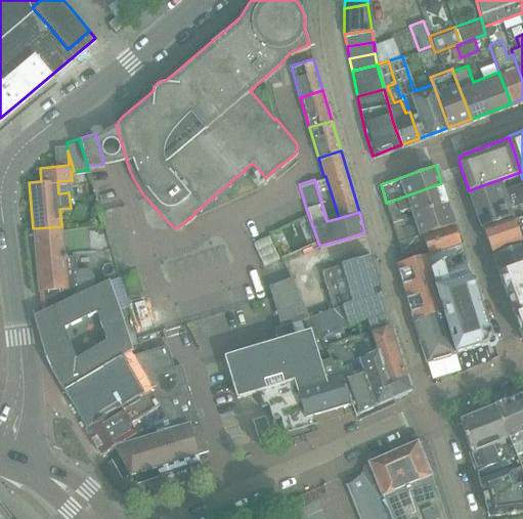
[(500,179),(469,190),(475,209),(522,190),(522,180),(522,179),(504,186),(500,179)]
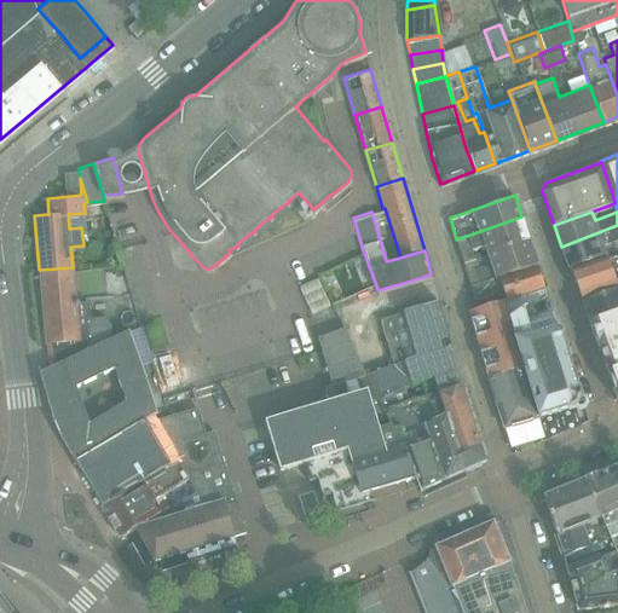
[(529,237),(521,217),(484,230),(490,250),(529,237)]
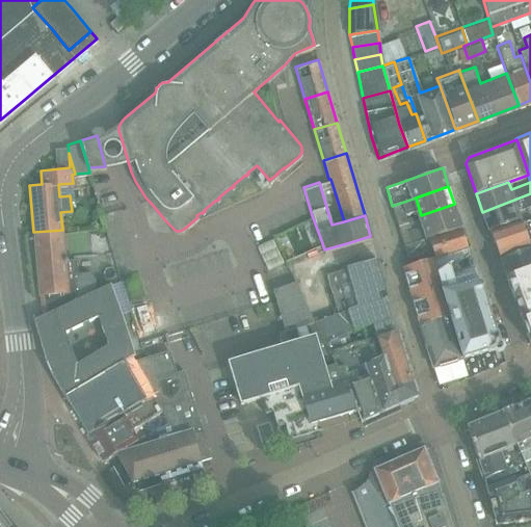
[(489,229),(521,218),(522,218),(518,208),(530,203),(530,193),(482,212),(487,228),(489,227),(489,229)]
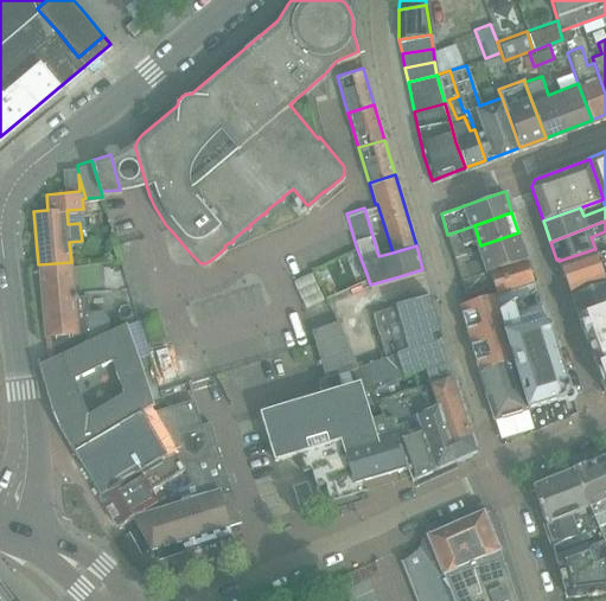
[(474,225),(447,235),(460,276),(488,267),(480,245),(474,225)]
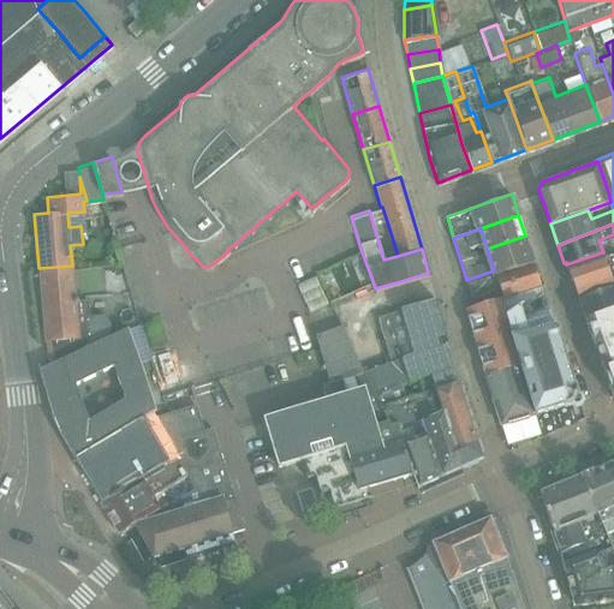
[(494,270),(532,258),(525,236),(487,249),(494,270)]
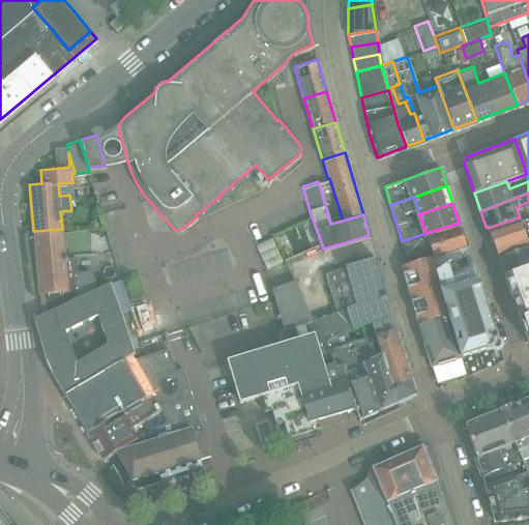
[(519,217),(488,228),(498,256),(528,245),(528,220),(521,224),(519,217)]
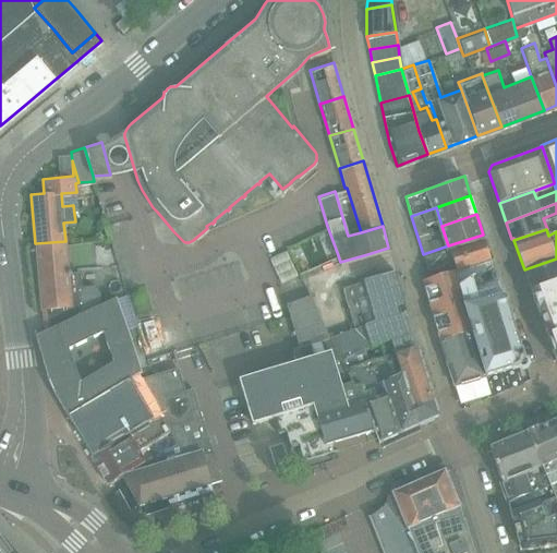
[(488,255),(483,235),(448,245),(423,254),(428,272),(451,264),(452,267),(457,266),(475,260),(488,255)]
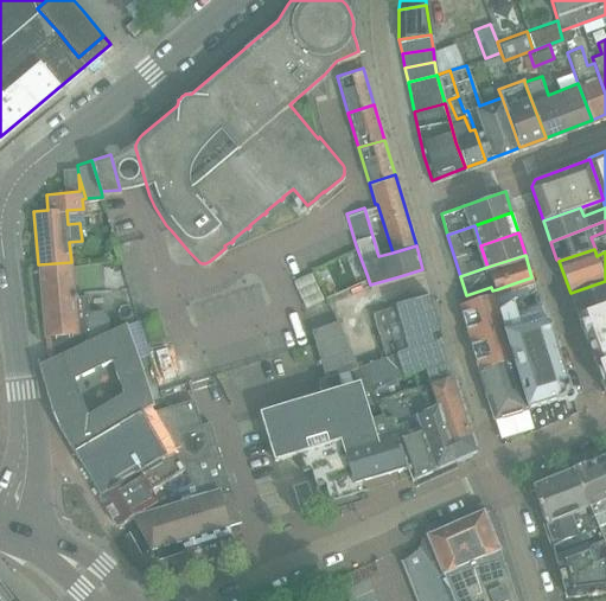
[(319,295),(338,288),(327,261),(308,268),(319,295)]
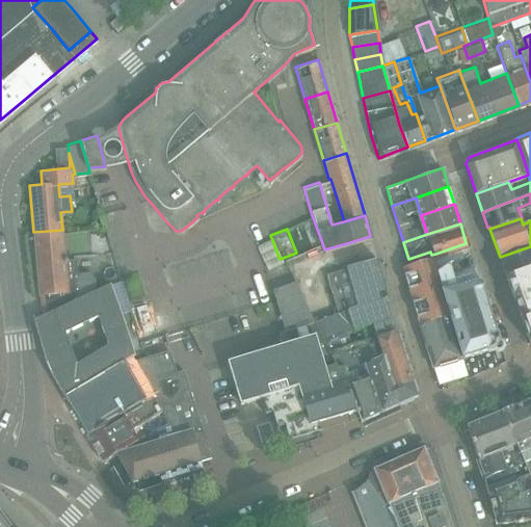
[(41,314),(80,295),(96,288),(96,277),(93,272),(88,269),(77,270),(75,258),(65,258),(62,230),(33,232),(40,291),(38,291),(41,314)]
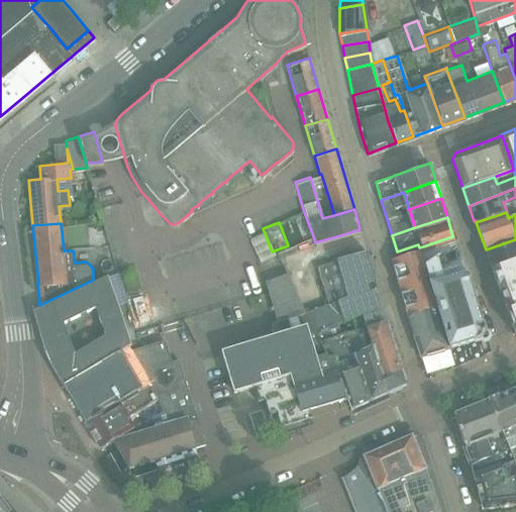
[(429,283),(436,307),(450,345),(474,338),(474,339),(485,335),(482,324),(481,324),(470,288),(471,288),(466,272),(465,272),(460,259),(438,265),(436,257),(454,244),(453,239),(454,239),(453,238),(452,236),(440,240),(423,246),(419,247),(428,279),(429,283)]
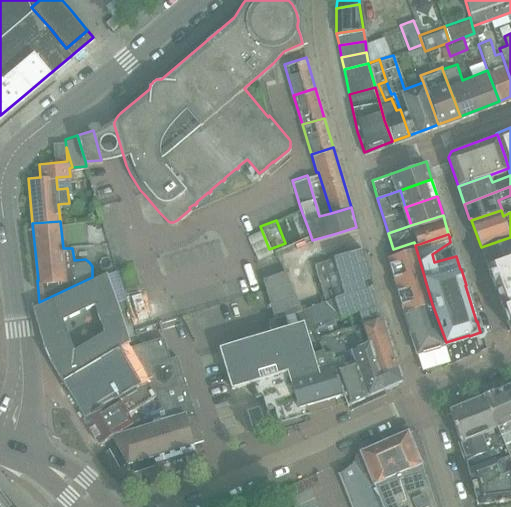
[(510,237),(481,247),(487,264),(510,255),(510,237)]
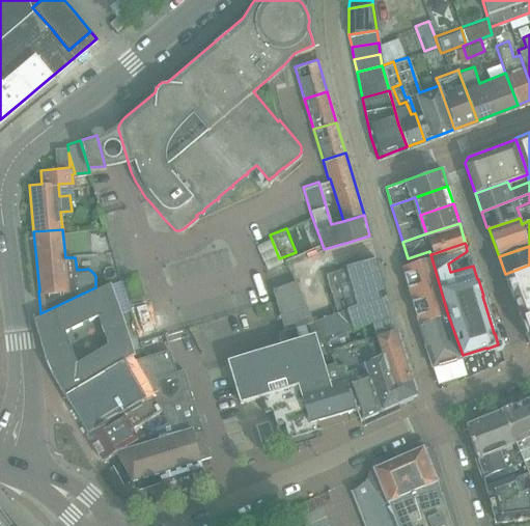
[(440,286),(430,254),(409,263),(400,265),(410,296),(440,286)]
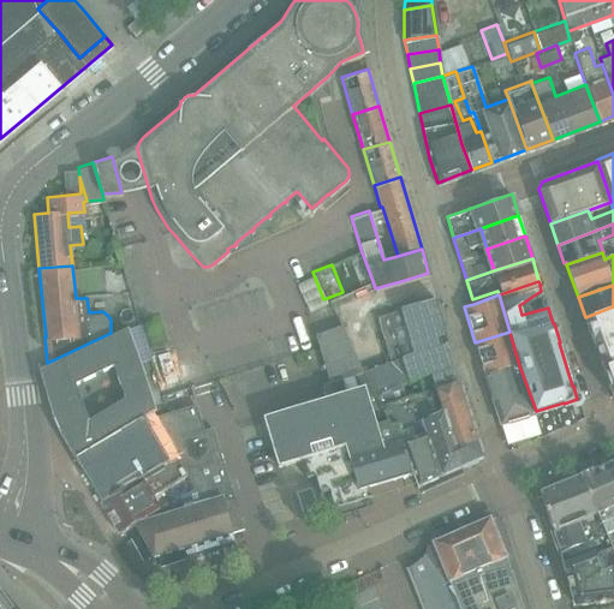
[(447,341),(435,297),(377,314),(392,359),(446,342),(447,341)]
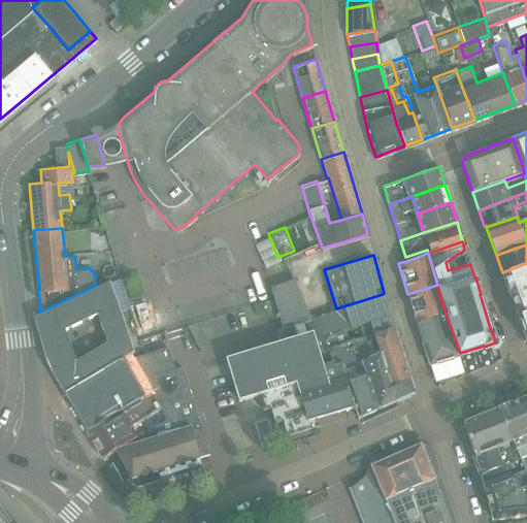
[(526,339),(526,263),(502,272),(526,340),(526,339)]
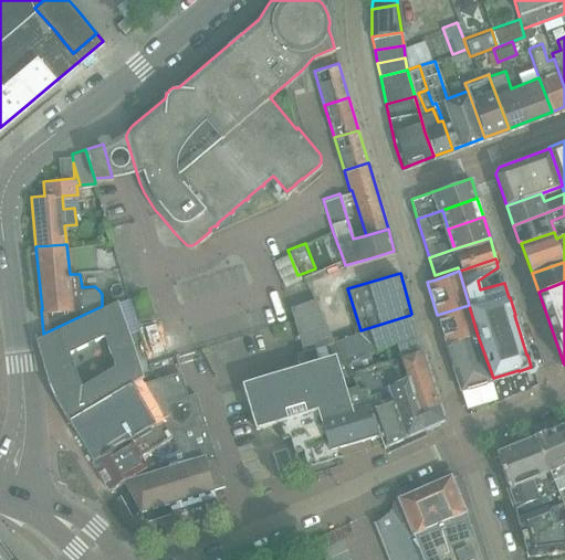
[(379,433),(361,389),(354,391),(343,360),(334,340),(314,297),(290,306),(303,350),(293,354),(296,365),(311,410),(276,420),(281,436),(289,433),(294,450),(302,447),(307,463),(325,457),(322,450),(379,433)]
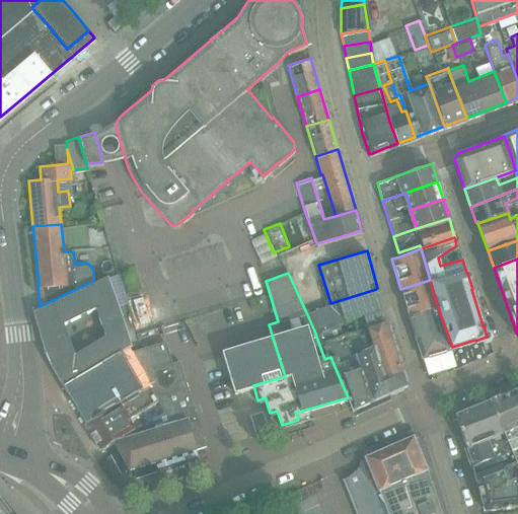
[(93,281),(78,288),(40,306),(34,309),(33,309),(45,351),(49,361),(63,384),(101,361),(116,353),(131,344),(107,275),(93,281)]
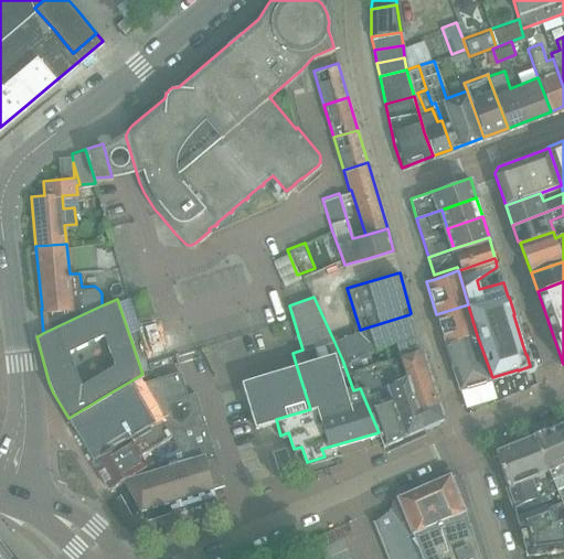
[(477,335),(469,309),(468,304),(436,314),(447,346),(477,335)]
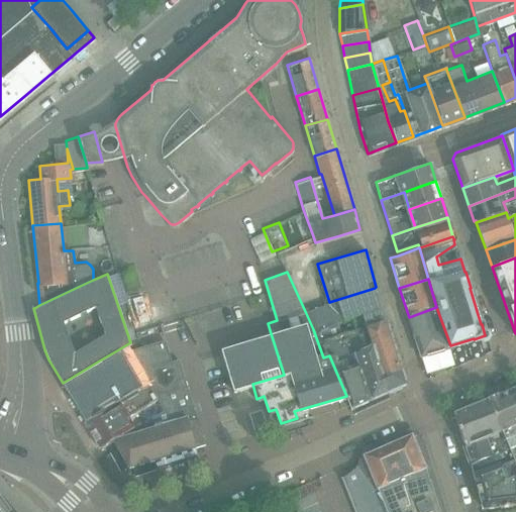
[(305,311),(313,329),(342,316),(342,317),(356,313),(360,325),(362,329),(366,327),(386,391),(404,383),(375,288),(329,302),(305,311)]
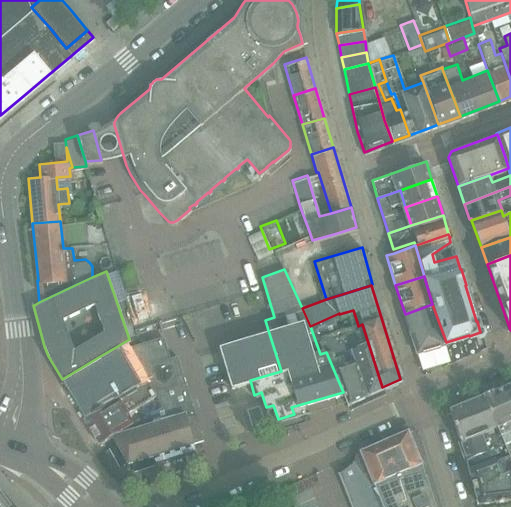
[(416,351),(446,342),(432,304),(405,314),(416,351)]
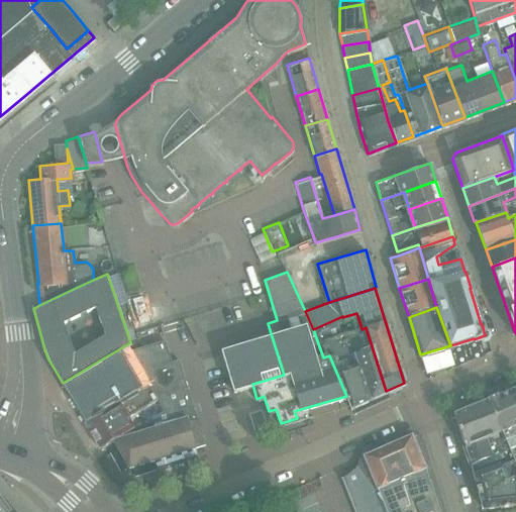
[(329,355),(346,396),(350,407),(386,391),(366,327),(362,329),(360,325),(353,327),(356,338),(351,339),(347,329),(341,331),(338,320),(343,319),(342,317),(342,316),(313,329),(323,357),(329,355)]
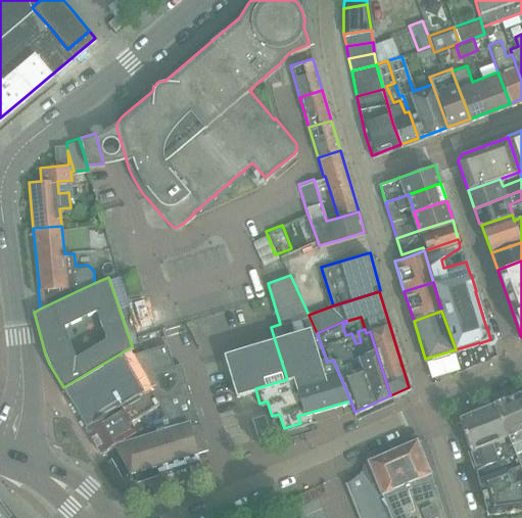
[(287,379),(274,337),(223,352),(236,394),(255,388),(287,379)]
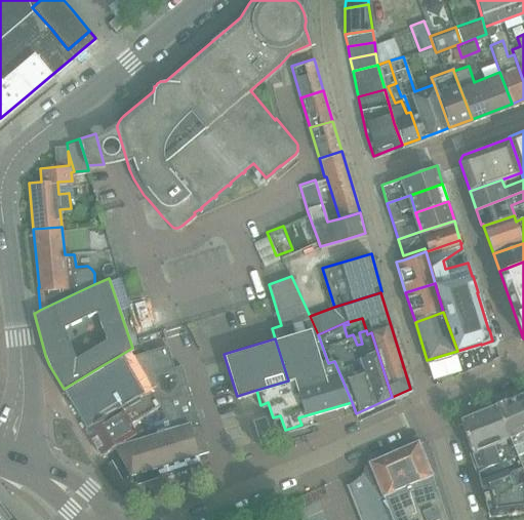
[(156,465),(158,471),(196,456),(195,452),(207,449),(180,362),(173,365),(166,343),(147,349),(132,353),(146,375),(144,376),(152,389),(160,403),(166,414),(137,432),(137,431),(114,444),(115,445),(130,473),(156,465)]
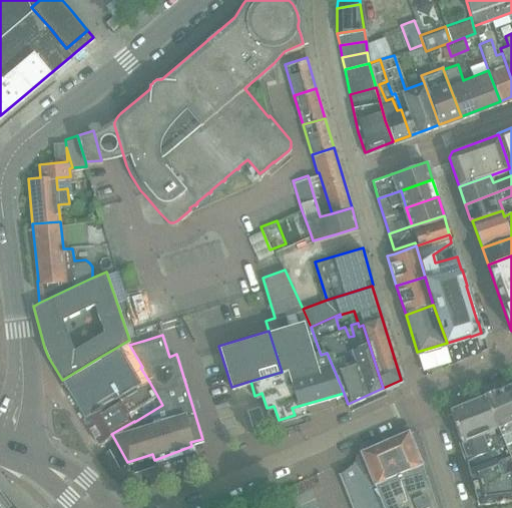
[(117,353),(114,349),(100,357),(62,380),(84,418),(118,397),(135,387),(128,374),(140,368),(142,367),(129,345),(128,345),(129,347),(117,353)]
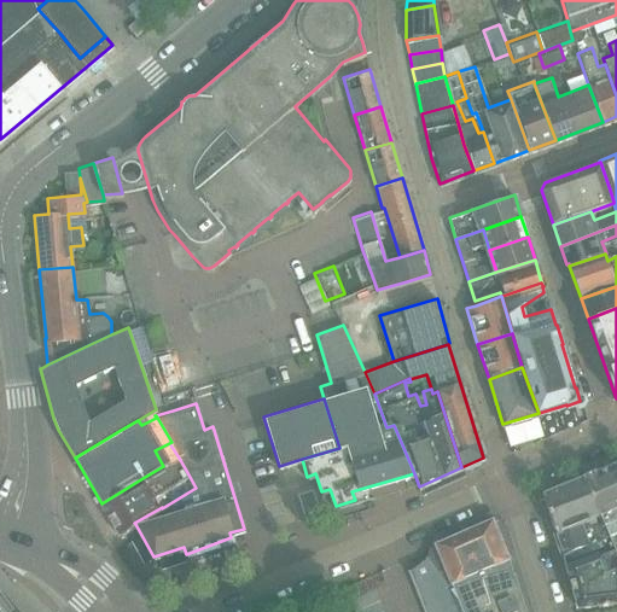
[(118,534),(135,524),(134,523),(162,507),(153,496),(188,474),(179,458),(163,466),(143,478),(102,503),(118,534)]
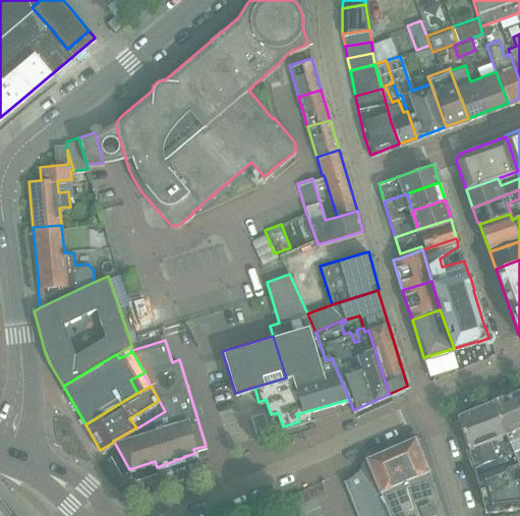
[(519,475),(519,399),(516,391),(493,401),(514,455),(516,460),(519,468),(517,469),(519,476),(519,475)]
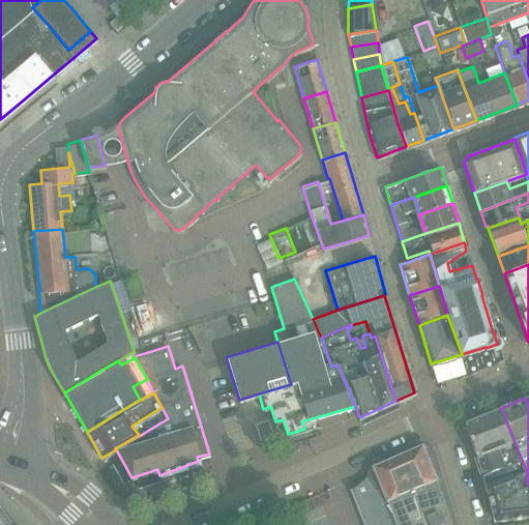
[(487,414),(507,469),(516,466),(518,471),(525,468),(523,463),(501,408),(487,414)]
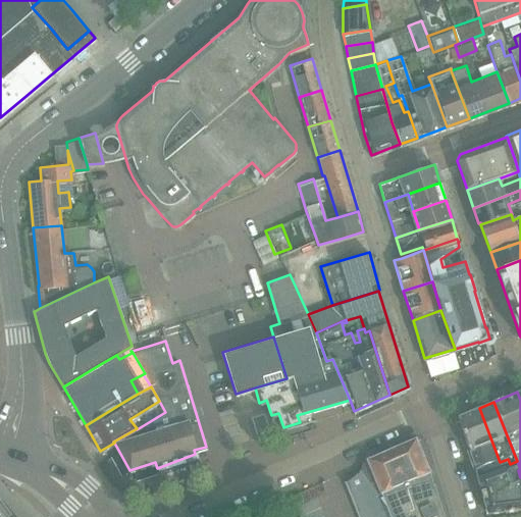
[(474,467),(474,466),(486,467),(500,462),(479,408),(457,417),(468,448),(467,448),(474,467)]
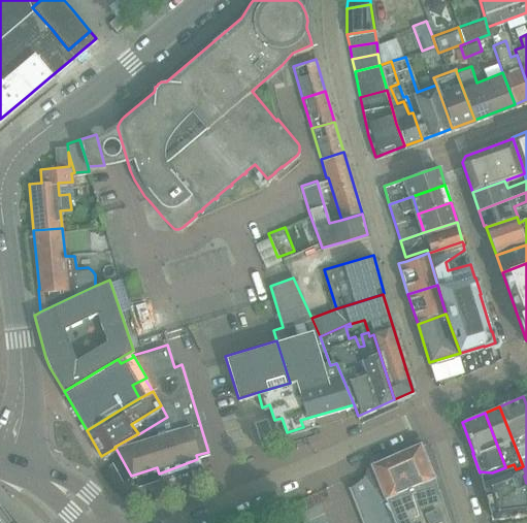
[(448,522),(438,490),(434,477),(420,443),(417,444),(417,445),(395,454),(395,453),(393,454),(394,458),(383,463),(381,460),(362,475),(373,488),(384,502),(386,504),(390,511),(391,513),(395,522),(448,522)]
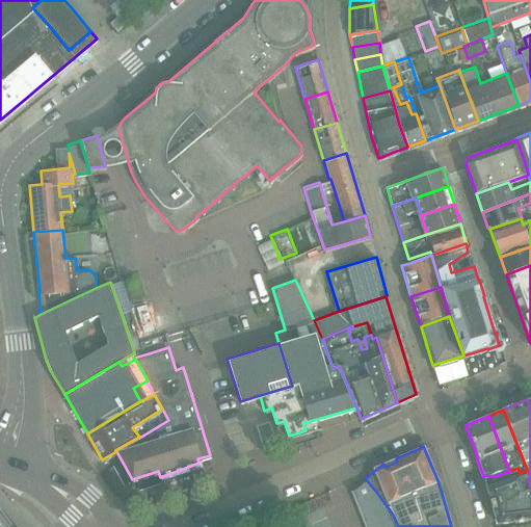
[(530,478),(527,470),(520,473),(485,484),(496,523),(530,517),(530,485),(530,486),(528,479),(530,478)]
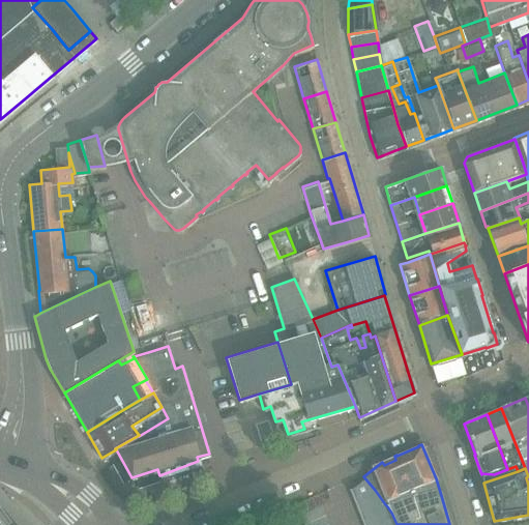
[(385,504),(375,490),(363,476),(351,486),(361,514),(385,504)]
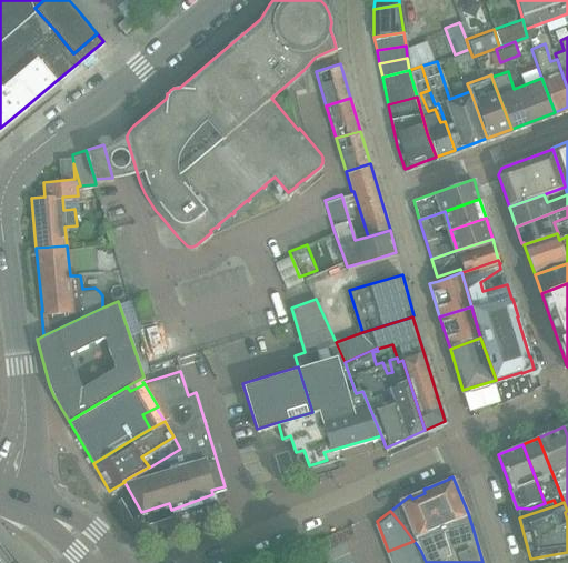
[(392,562),(395,562),(421,552),(420,550),(416,543),(414,541),(388,551),(392,562)]
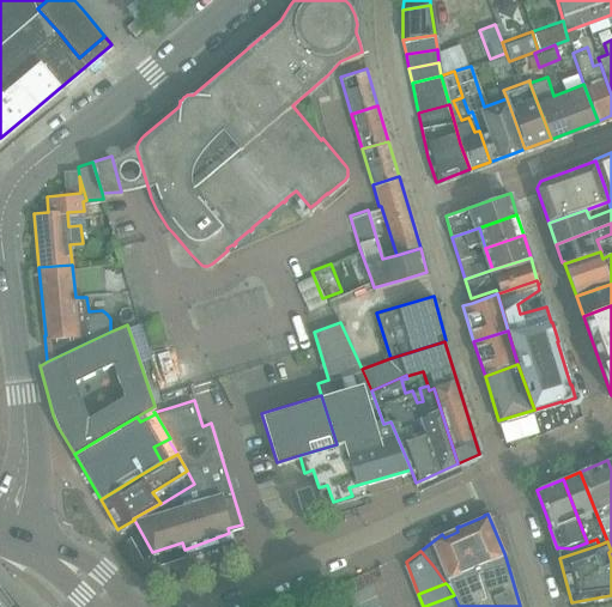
[(459,606),(454,595),(425,606),(459,606)]
